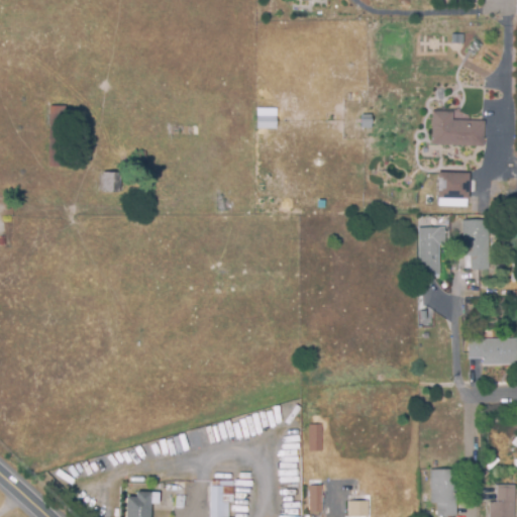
[(64,166),(47,166),(48,104),(65,105),(64,166)]
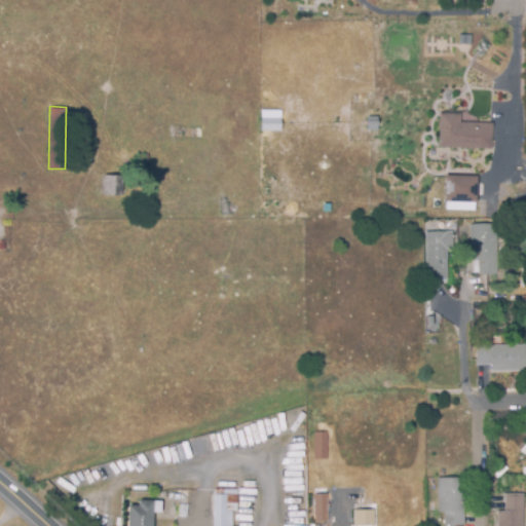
[(260,130),(260,110),(279,109),(280,130),(260,130)]
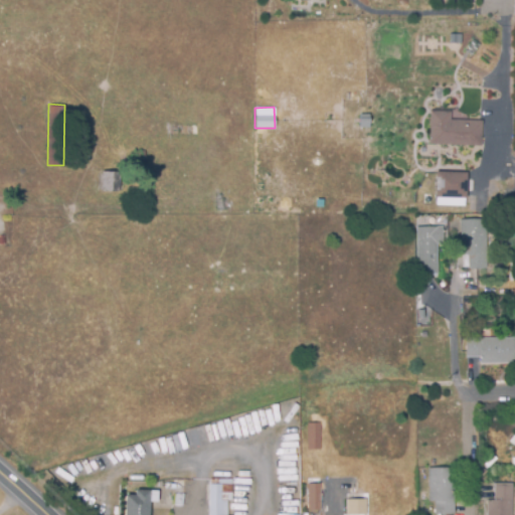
[(481,146),(431,144),(432,112),(450,112),(450,120),(482,122),(481,146)]
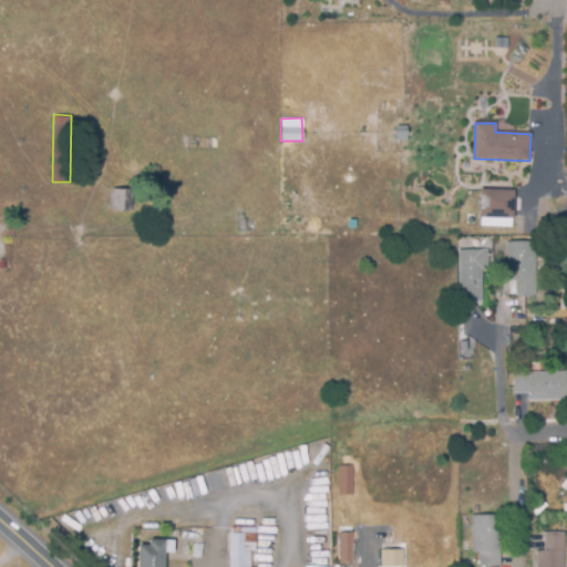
[(148,184),(147,165),(158,164),(160,183),(148,184)]
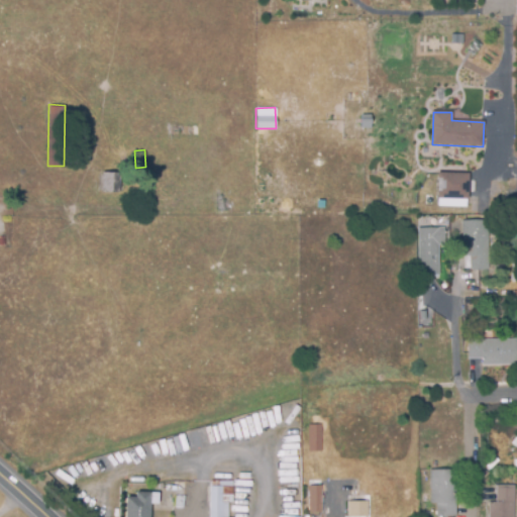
[(120,191),(100,191),(101,171),(121,172),(120,191)]
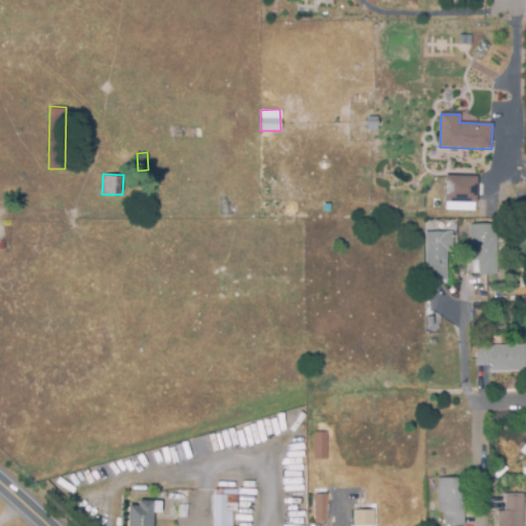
[(468,207),(447,207),(447,201),(446,201),(446,184),(468,184),(468,207)]
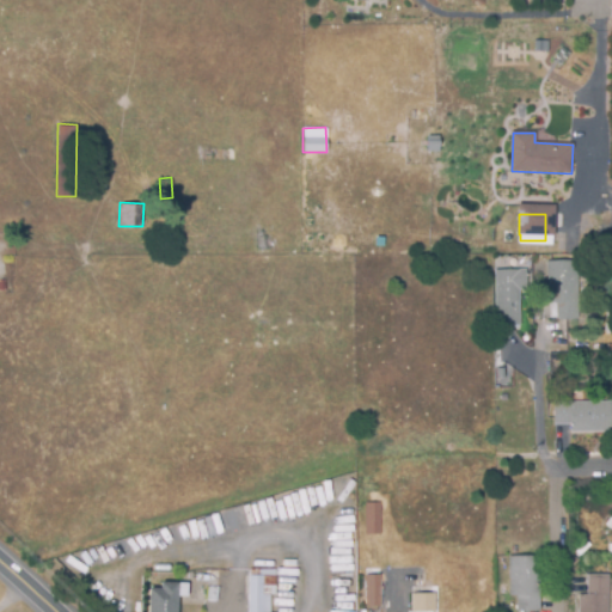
[(556,319),(556,303),(548,303),(548,262),(577,262),(577,318),(556,319)]
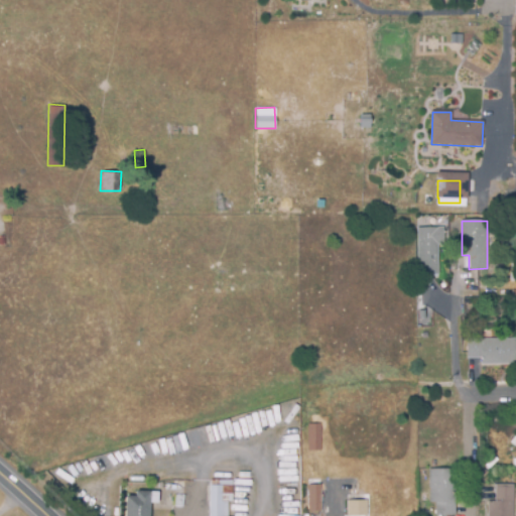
[(418,274),(417,229),(443,228),(443,245),(437,245),(437,274),(418,274)]
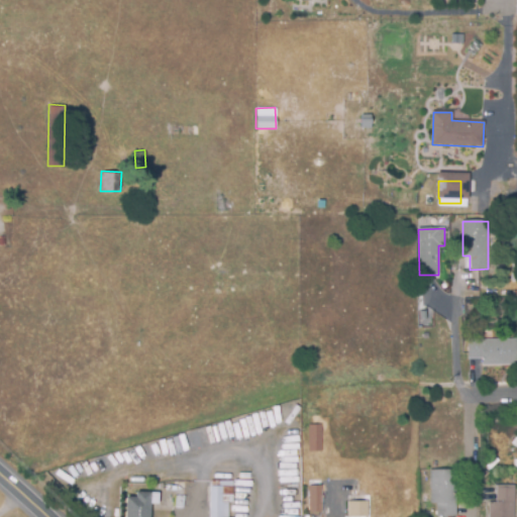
[(516,365),(483,366),(483,358),(468,358),(468,340),(516,339),(516,365)]
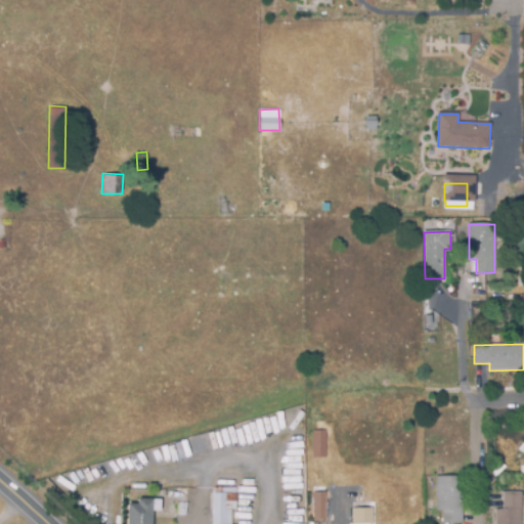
[(313,457),(313,432),(325,431),(325,457),(313,457)]
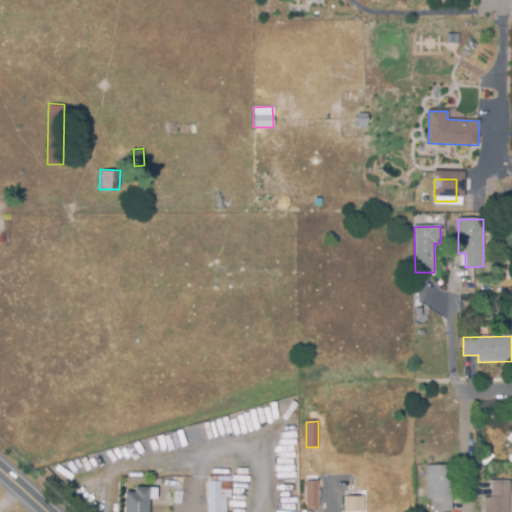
[(433,511),(432,498),(426,498),(426,484),(425,484),(425,466),(451,466),(452,511),(433,511)]
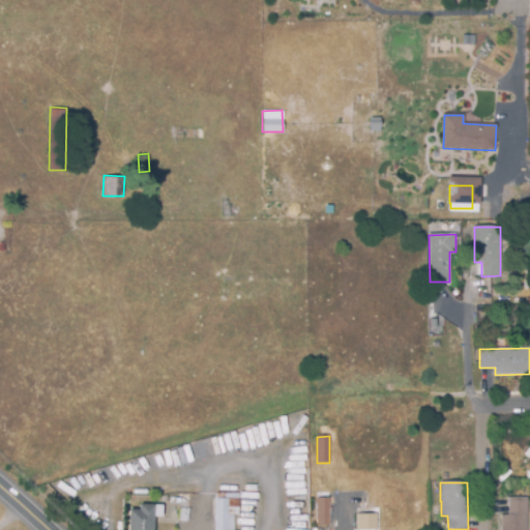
[(214,529),(214,492),(238,492),(238,514),(235,514),(235,529),(214,529)]
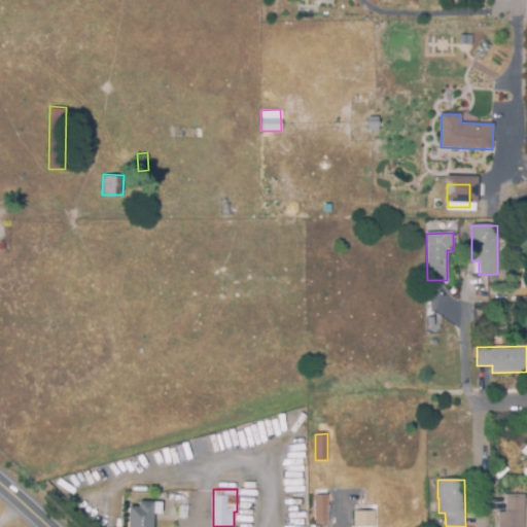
[(187,517),(175,517),(176,490),(187,491),(187,517)]
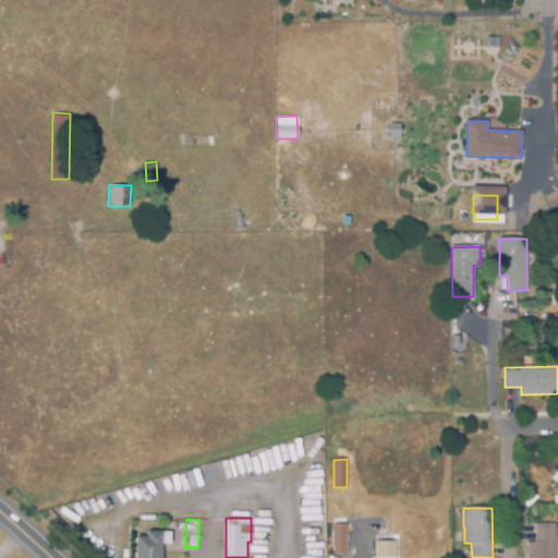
[(554,557),(526,557),(528,543),(535,543),(535,524),(555,525),(554,557)]
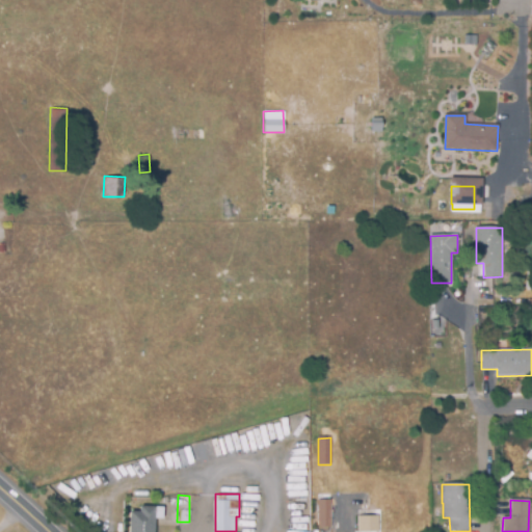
[(330,531),(318,531),(318,501),(330,501),(330,531)]
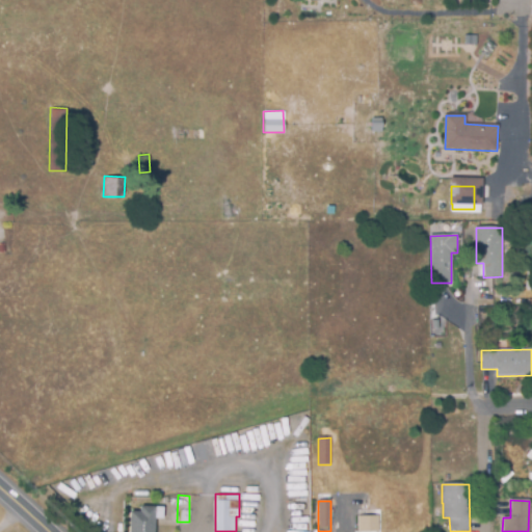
[(153,531),(128,531),(129,510),(137,510),(138,504),(155,504),(153,531)]
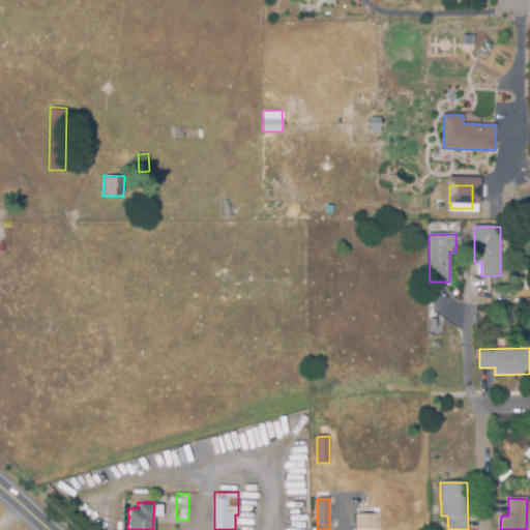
[(354,529),(354,528),(356,528),(356,514),(374,514),(374,529),(354,529)]
